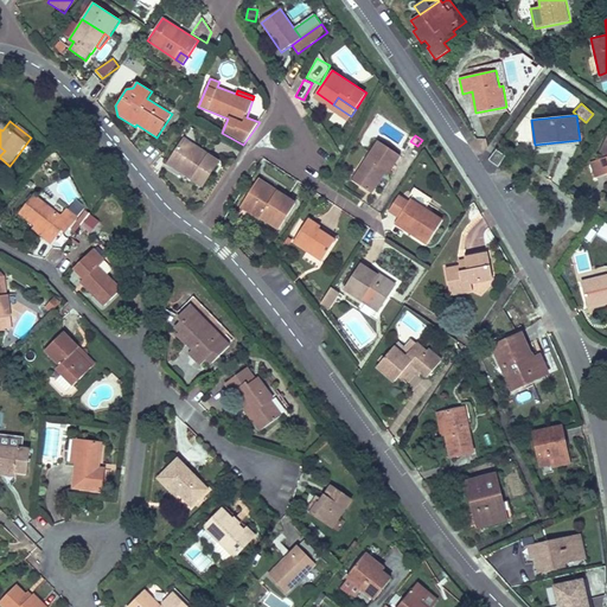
[(606,135),(599,152),(601,159),(589,163),(595,178),(606,174),(606,176),(606,135)]
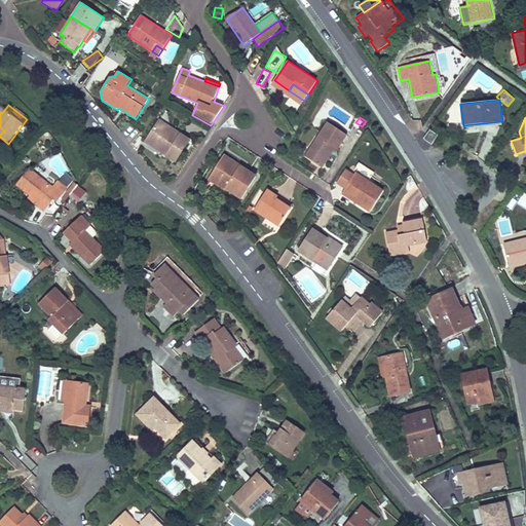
[(171,126),(160,119),(156,125),(166,132),(171,126)]
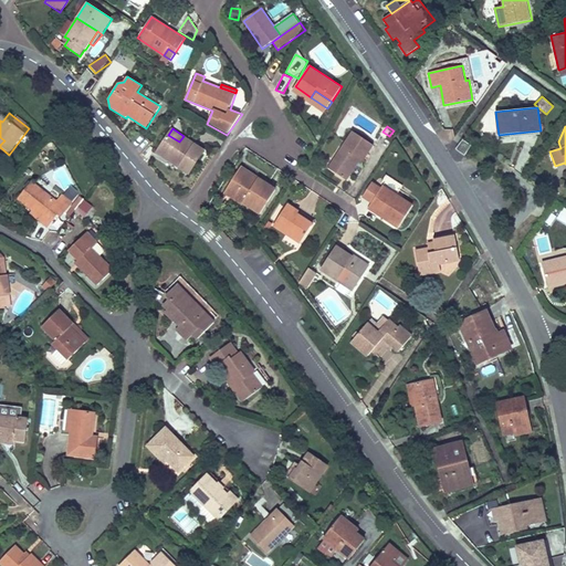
[(356,128),(332,165),(347,175),(359,157),(364,159),(365,160),(378,143),(356,128)]
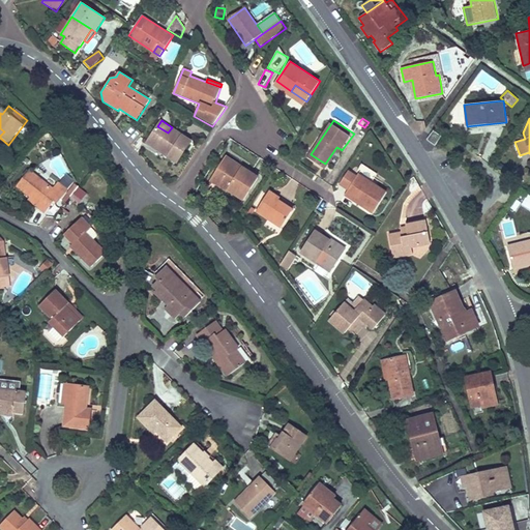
[(177,165),(193,141),(172,127),(168,133),(157,126),(146,144),(177,165)]
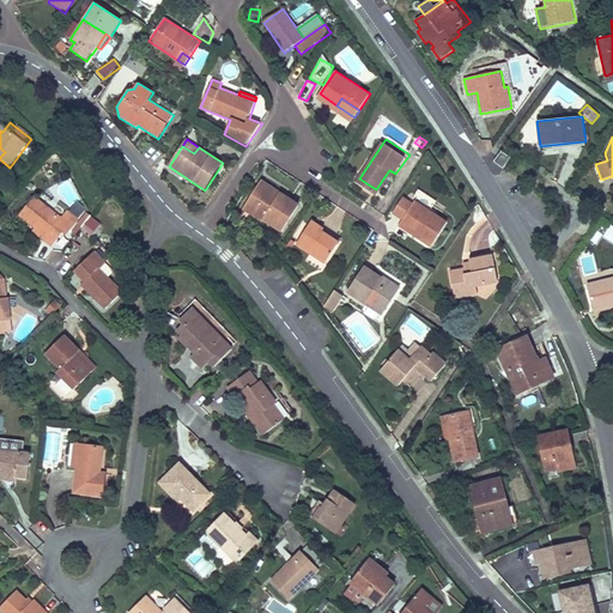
[(501,151),(493,162),(503,168),(510,158),(501,151)]
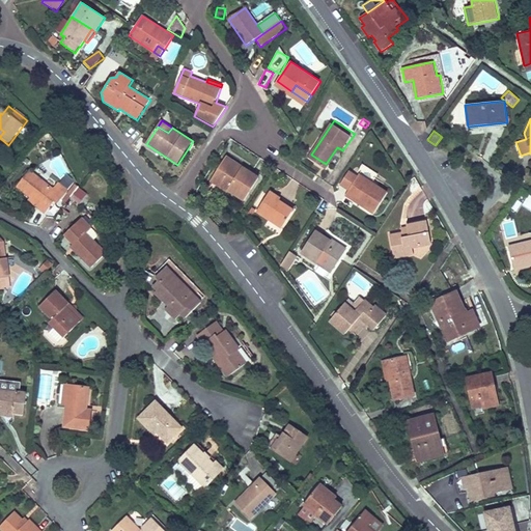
[(330,167),(341,149),(337,147),(326,164),(330,167)]
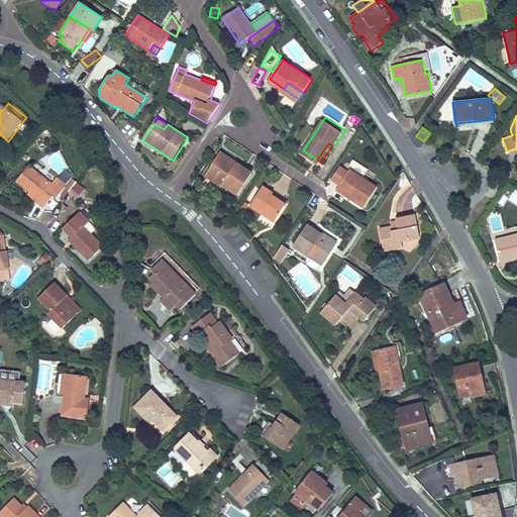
[(237,163),(221,151),(217,157),(233,168),(237,163)]
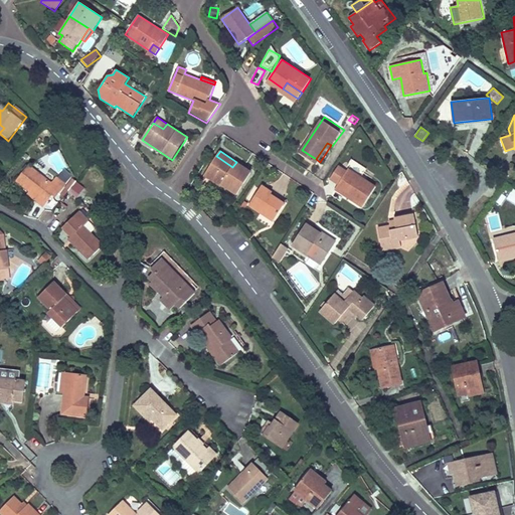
[(237,195),(252,172),(236,162),(232,167),(216,156),(203,176),(220,187),(222,185),(237,195)]
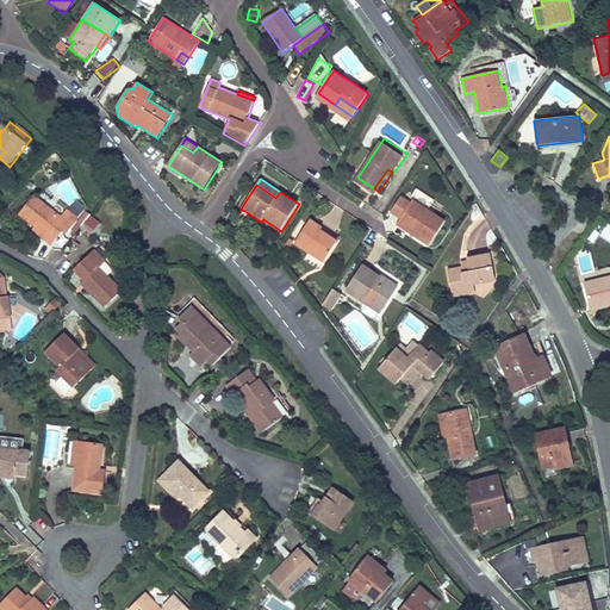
[(405,231),(417,238),(430,247),(446,223),(427,211),(433,201),(415,191),(411,197),(415,199),(411,204),(402,198),(391,213),(400,221),(397,225),(405,231)]
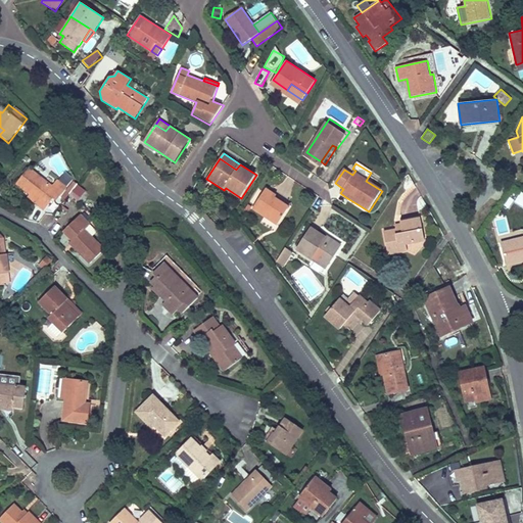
[(57,180),(52,186),(30,168),(15,185),(29,195),(39,202),(37,205),(44,210),(53,198),(56,201),(67,187),(58,181),(57,180)]
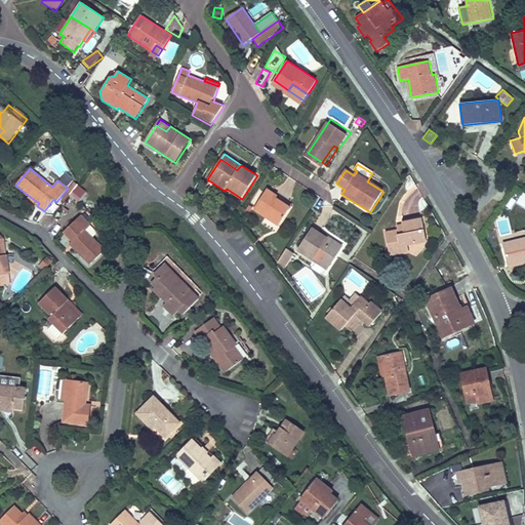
[(66,172),(58,182),(68,188),(74,179),(66,172)]
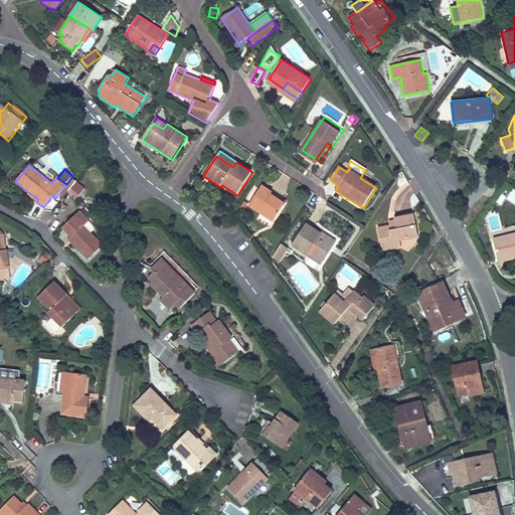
[(273,222),(286,203),(271,194),(273,192),(263,185),(248,206),(261,214),(273,222)]
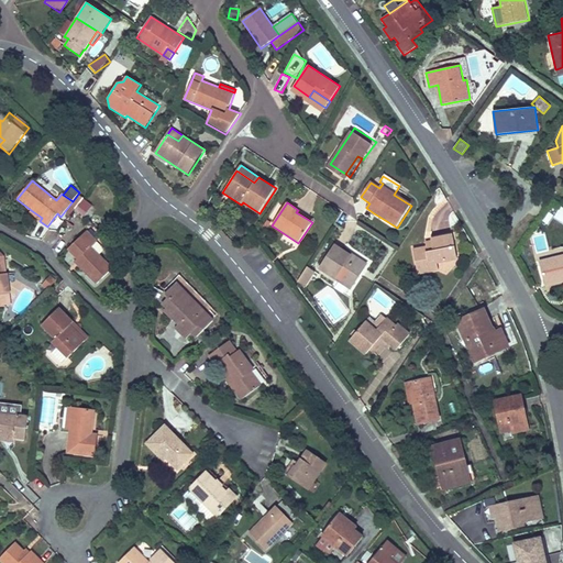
[(562,209),(560,208),(553,220),(562,223),(562,209)]
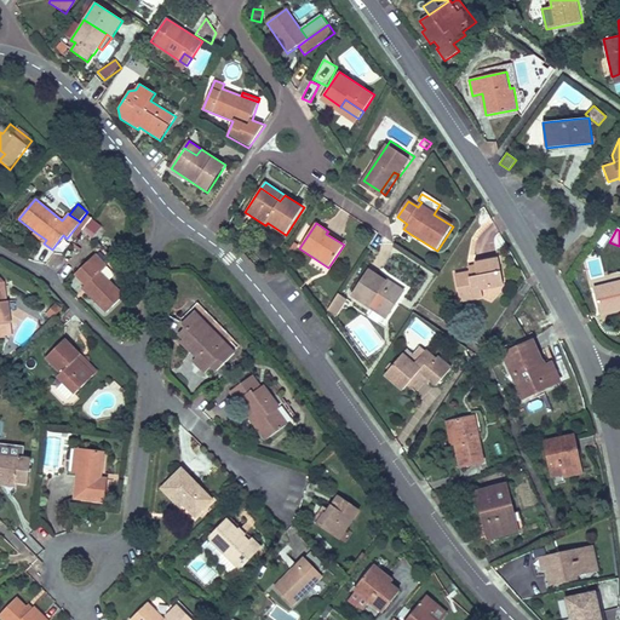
[(32,235),(44,244),(46,240),(34,231),(32,235)]
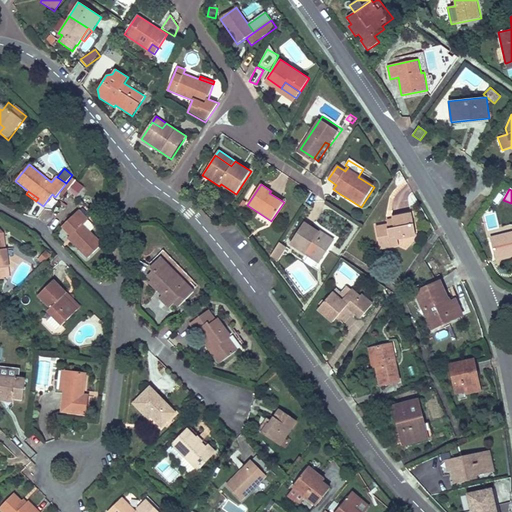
[(285,200),(271,191),(269,193),(284,202),(285,200)]
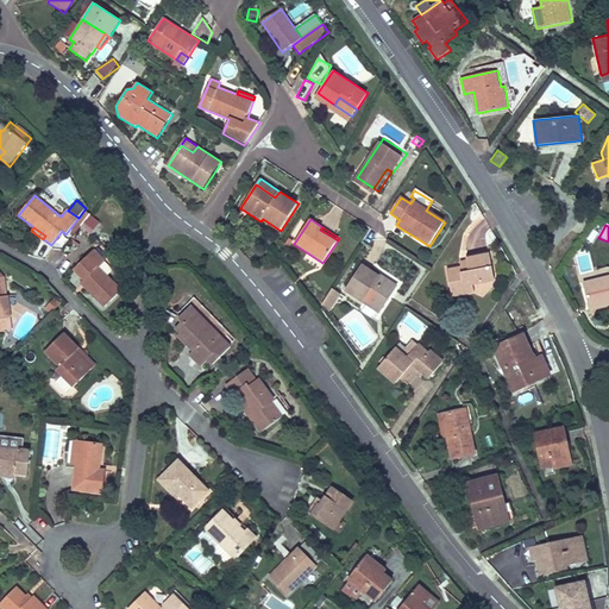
[(294,242),(289,238),(282,249),(287,251),(294,242)]
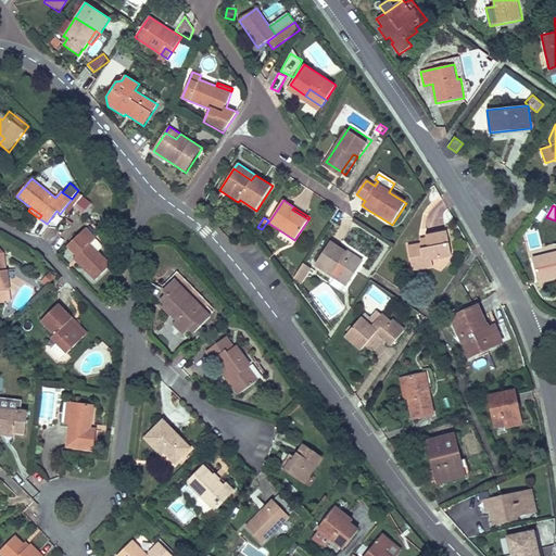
[(76,262),(85,270),(98,282),(113,267),(92,245),(97,240),(86,229),(68,247),(79,257),(76,262)]
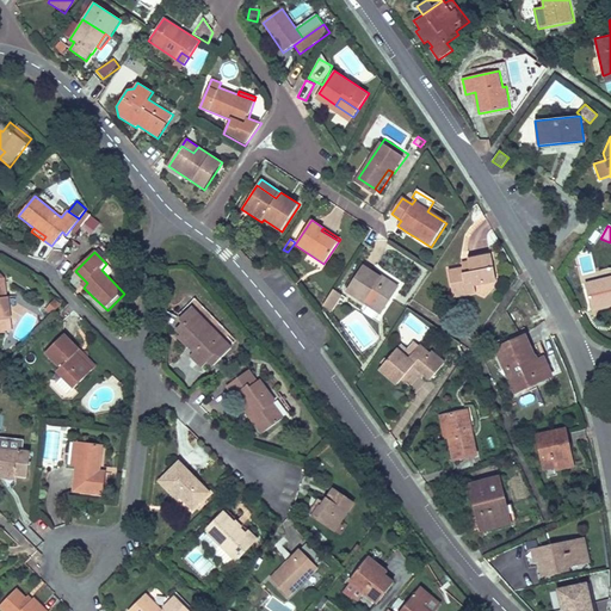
[(462,261),(462,267),(449,270),(454,298),(475,294),(474,287),(497,282),(491,253),(468,258),(468,260),(462,261)]
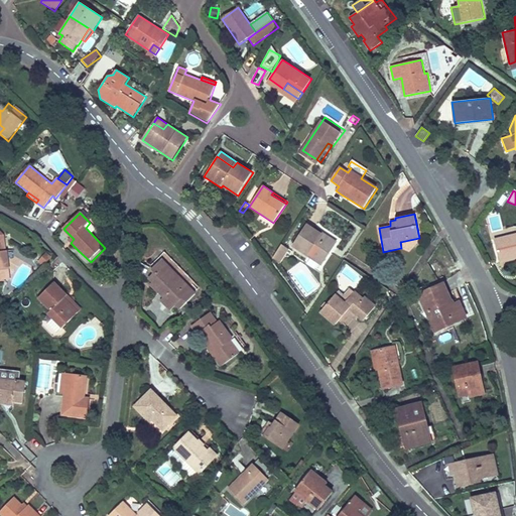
[(273,223),(261,215),(257,220),(269,228),(273,223)]
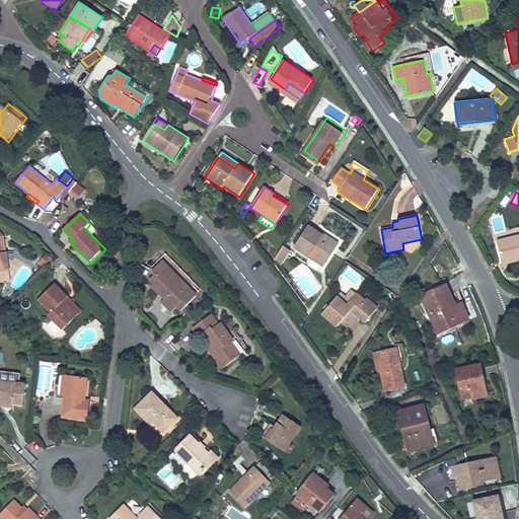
[(293,248),(322,268),(335,250),(319,240),(323,234),(308,224),(293,248)]
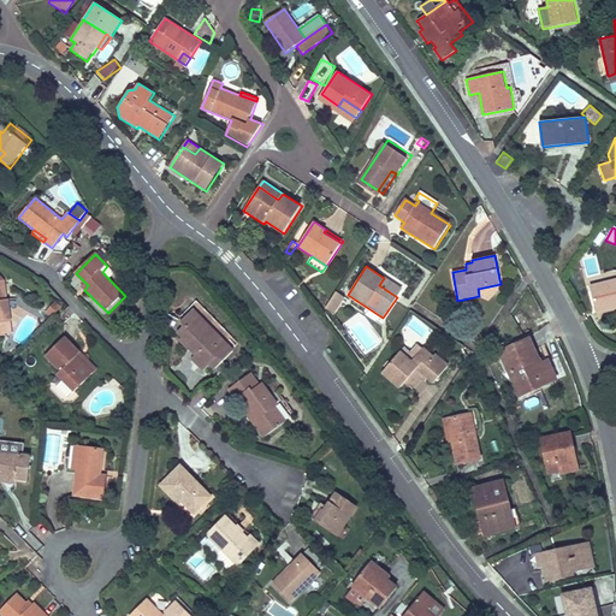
[(0,336),(6,336),(4,323),(10,321),(19,320),(17,301),(10,302),(9,300),(7,300),(5,280),(0,274),(0,336)]
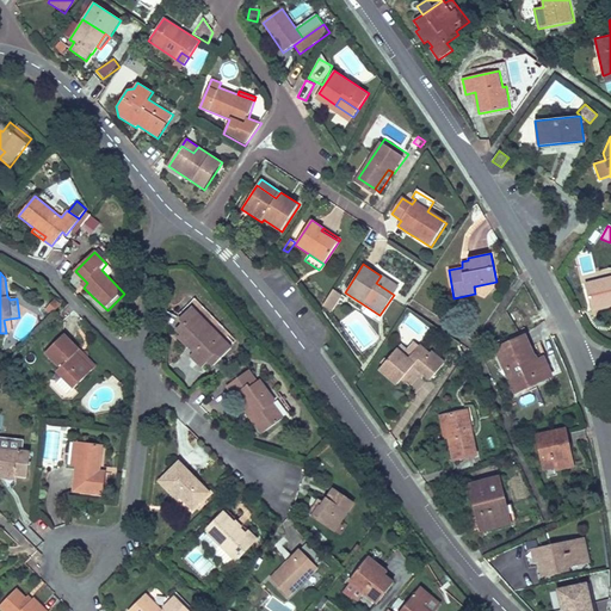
[(399,285),(382,275),(381,276),(376,283),(394,295),(399,285)]
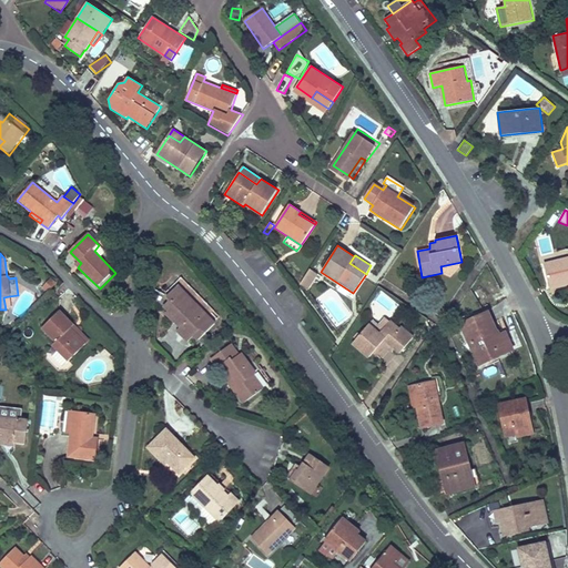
[(567,256),(544,263),(550,290),(567,284),(567,256)]
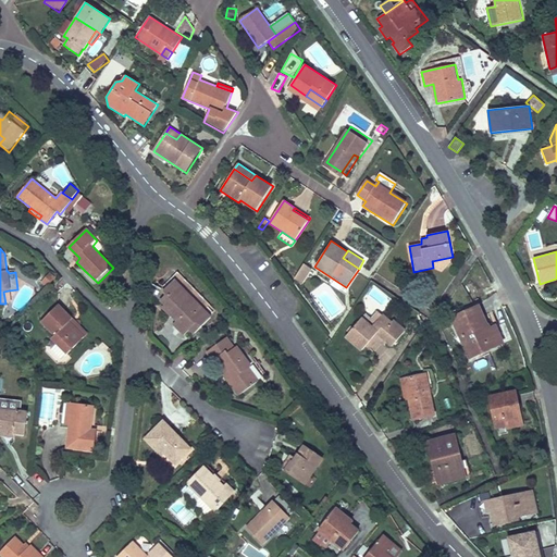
[(312,269),(304,263),(294,279),(302,284),(312,269)]
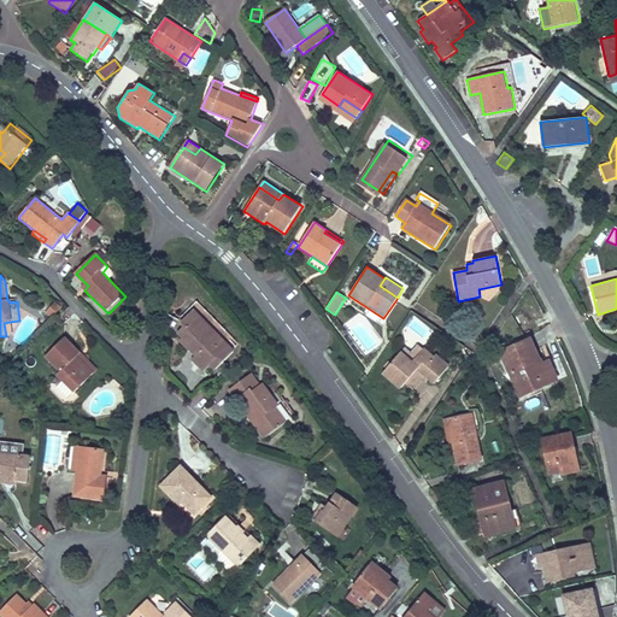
[(62,307),(56,301),(46,312),(52,318),(62,307)]
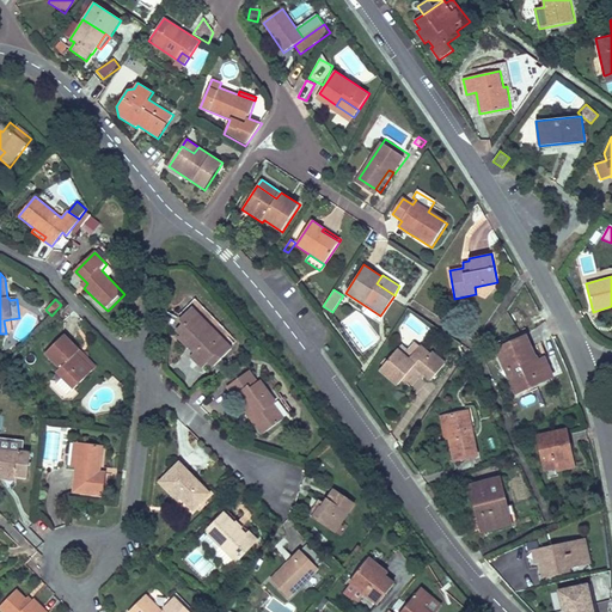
[(189,350),(194,356),(190,360),(203,372),(208,367),(213,371),(233,352),(193,308),(179,320),(183,325),(176,331),(182,337),(178,340),(189,350)]
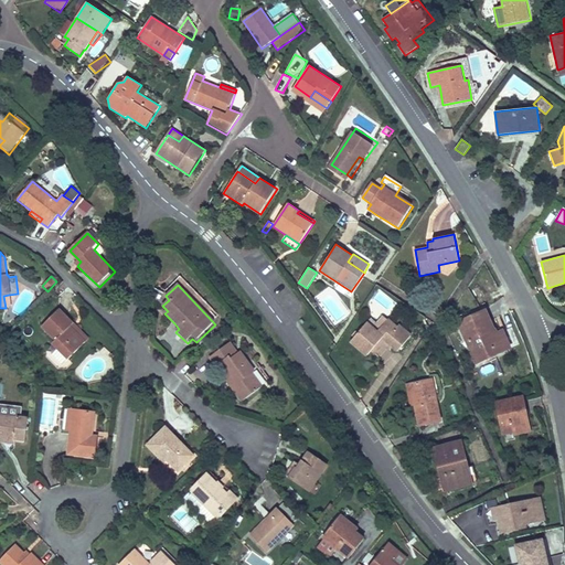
[(56,341),(73,355),(89,338),(75,324),(80,320),(63,306),(45,324),(60,337),(56,341)]
